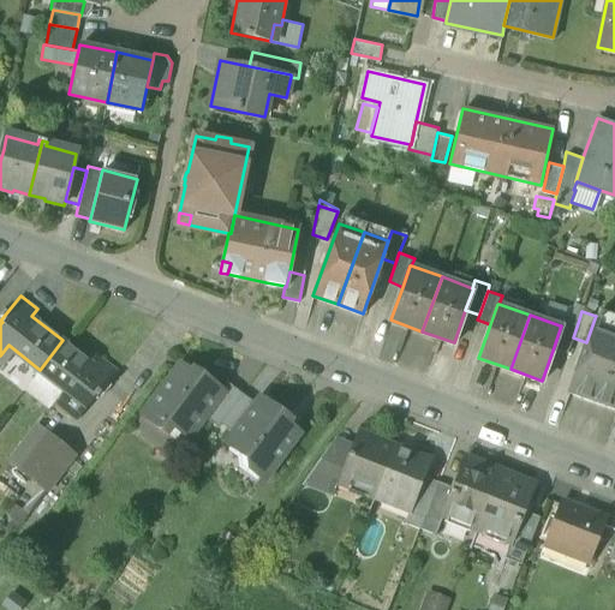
[(554,347),(567,352),(573,338),(578,323),(563,317),(560,326),(561,326),(554,347)]
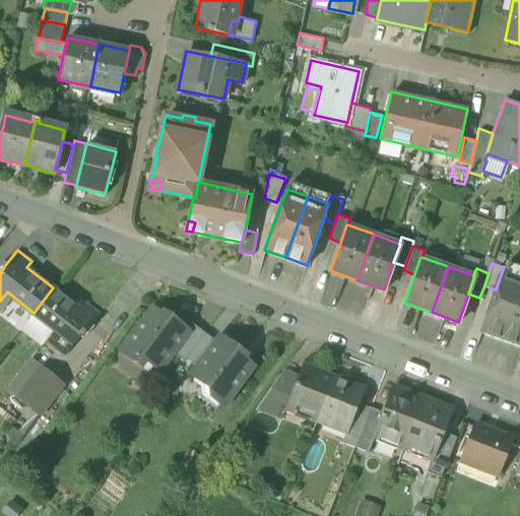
[(480,330),(502,337),(519,286),(519,274),(503,269),(496,289),(480,330)]
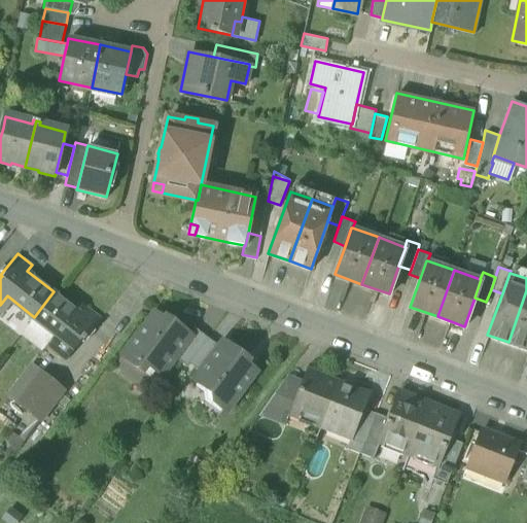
[(526,290),(508,342),(526,348),(526,290)]
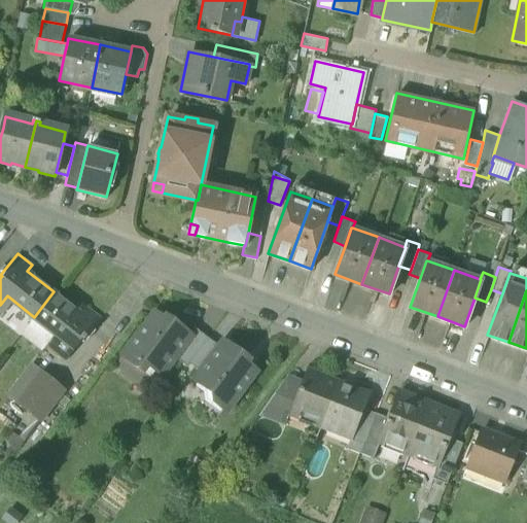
[(80,313),(54,291),(34,317),(55,334),(61,338),(53,347),(66,357),(81,338),(83,339),(100,317),(85,306),(80,313)]
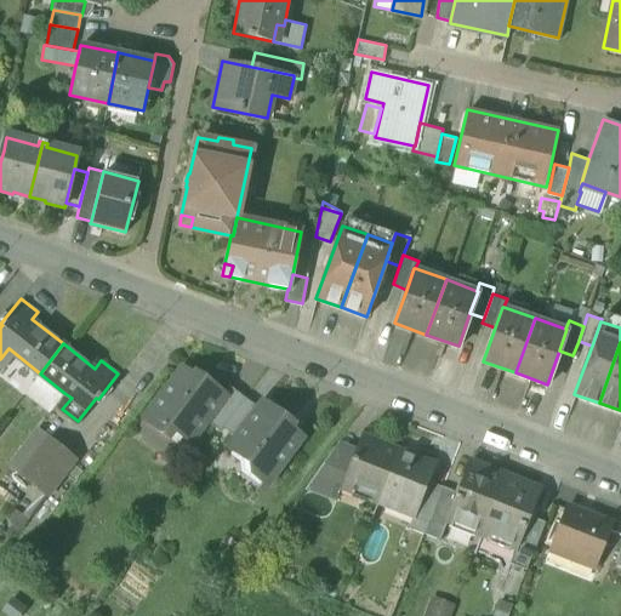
[(172,427),(191,440),(205,418),(224,393),(223,393),(198,374),(195,376),(183,366),(144,417),(167,434),(172,427)]
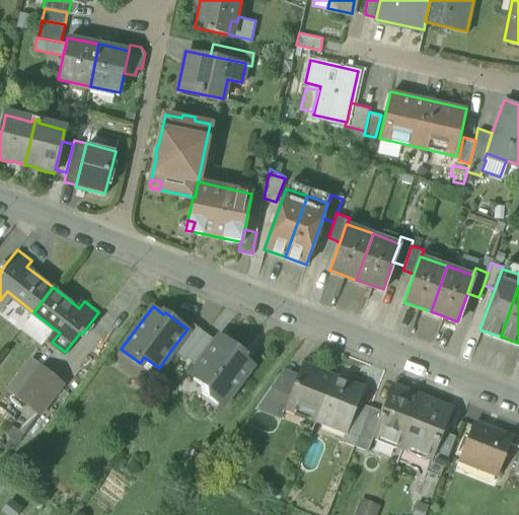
[(42,345),(54,328),(33,312),(20,328),(42,345)]
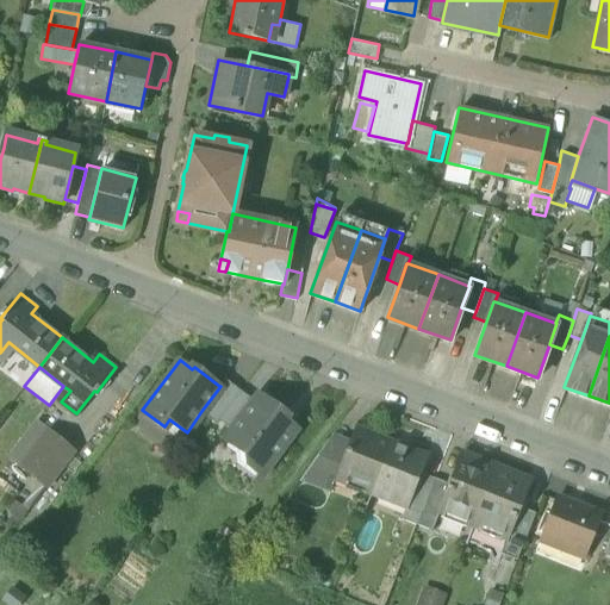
[(216,422),(218,418),(240,388),(225,378),(219,386),(221,386),(201,411),(216,422)]
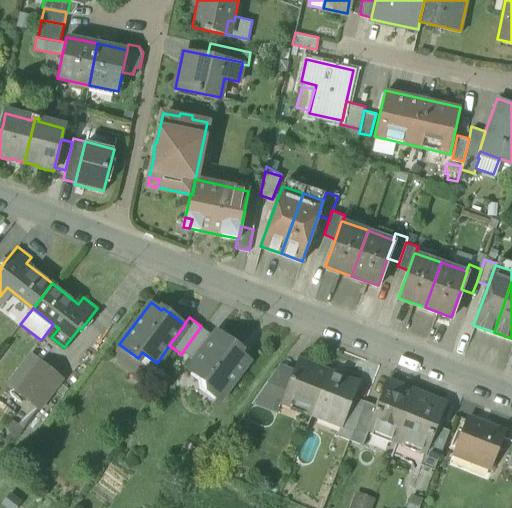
[(213,335),(201,326),(183,351),(195,360),(213,335)]
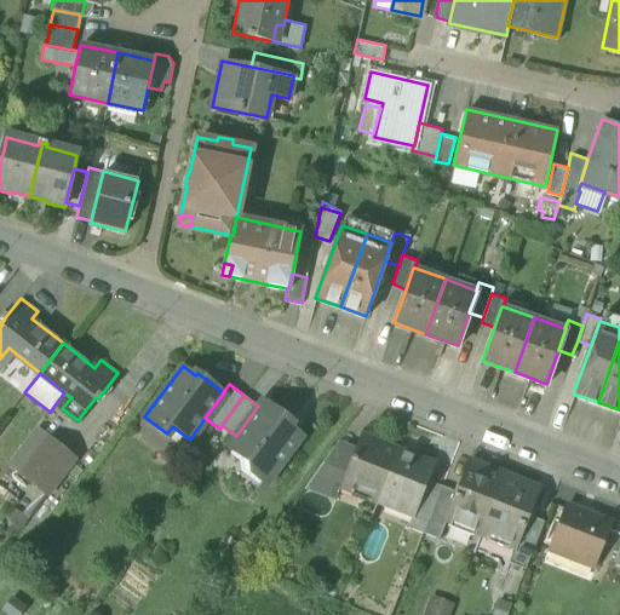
[(252,470),(267,481),(300,435),(286,423),(288,419),(263,400),(258,406),(236,436),(229,444),(250,460),(252,470)]
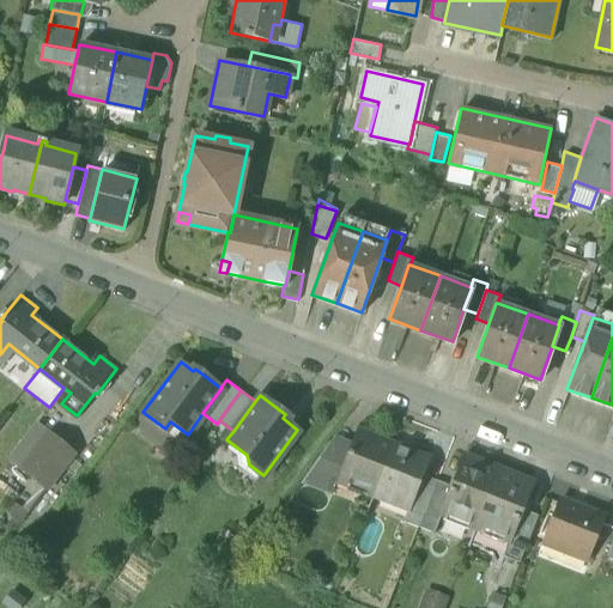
[(11,457),(23,467),(49,432),(37,423),(11,457)]
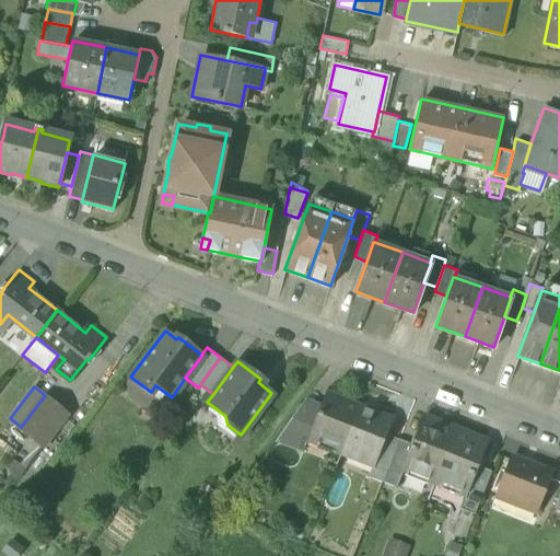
[(312,435),(343,447),(360,404),(326,391),(317,412),(308,433),(312,435)]
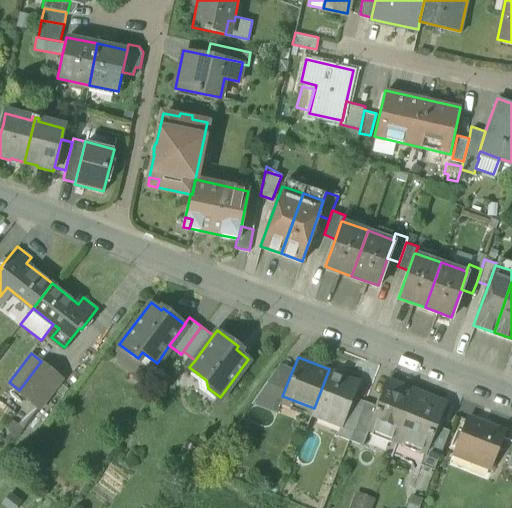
[(61,378),(41,361),(19,390),(40,407),(61,378)]
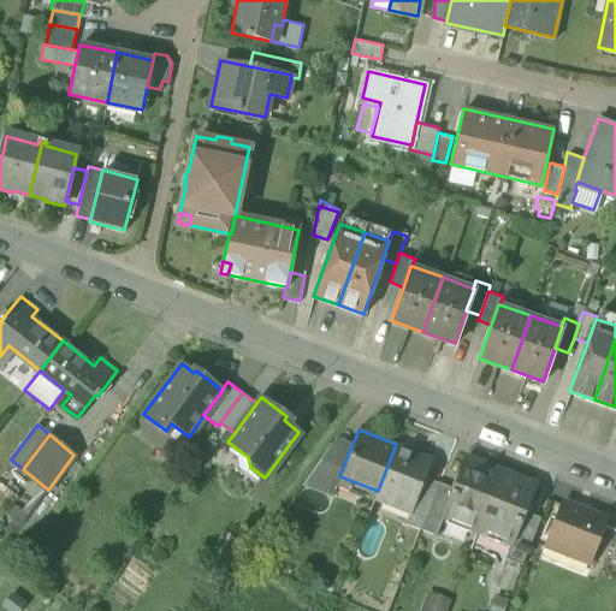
[(433,458),(396,444),(378,491),(377,493),(410,506),(414,508),(426,476),(433,458)]
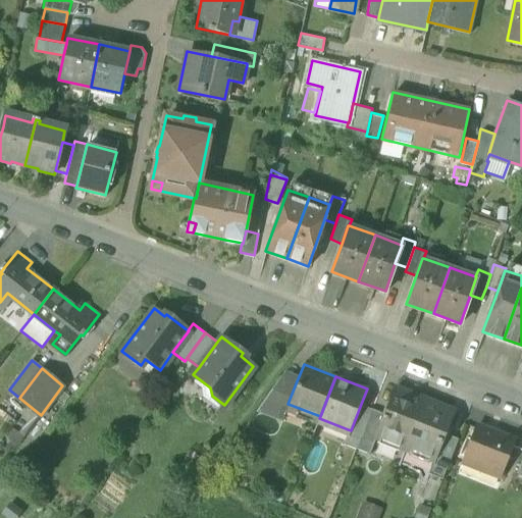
[(263,402),(288,411),(291,405),(288,404),(296,383),(280,377),(263,402)]
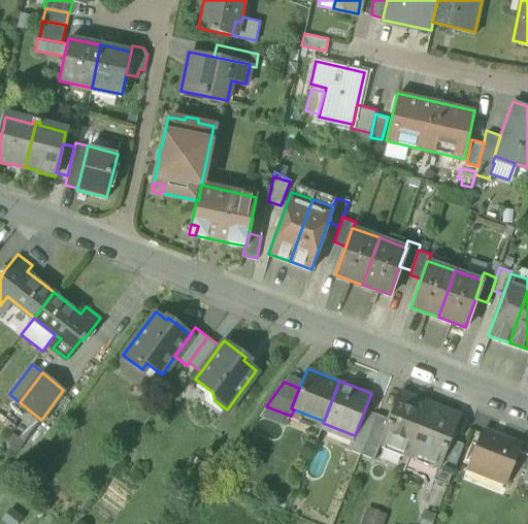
[(382,440),(410,452),(430,402),(400,391),(389,418),(381,440),(382,440)]
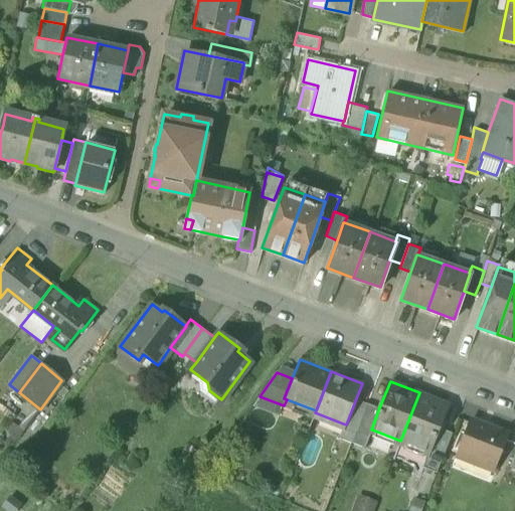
[(419,392),(400,441),(415,447),(428,452),(432,453),(441,428),(450,404),(419,392)]
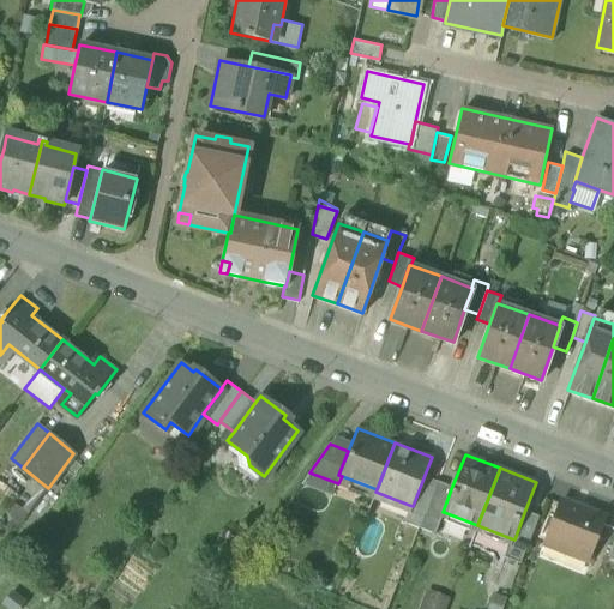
[(338,483),(309,472),(301,483),(333,495),(338,483)]
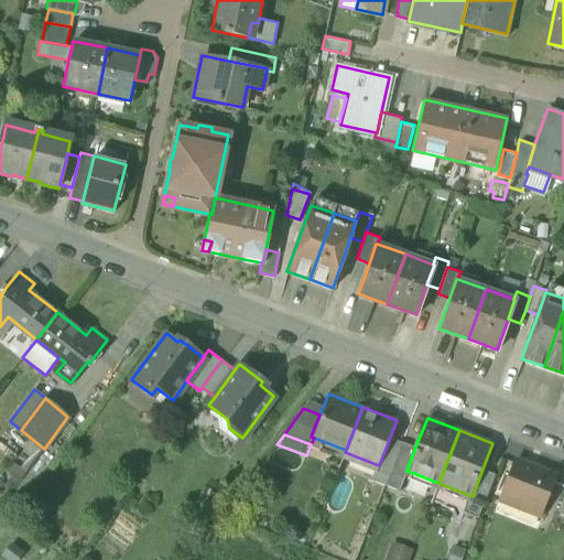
[(375,469),(389,475),(402,441),(390,437),(379,465),(376,464),(375,469)]
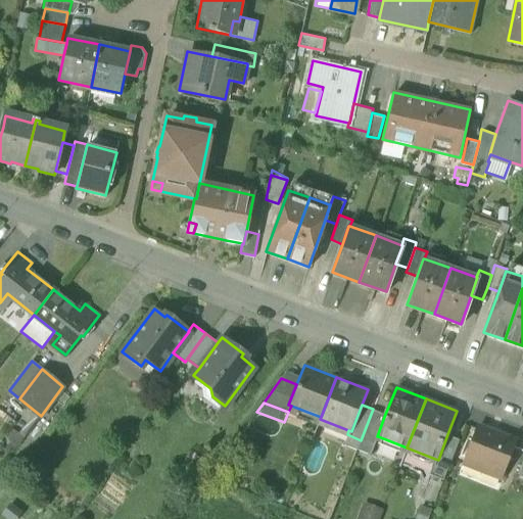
[(385,414),(373,409),(361,440),(358,449),(371,455),(378,436),(377,436),(385,414)]
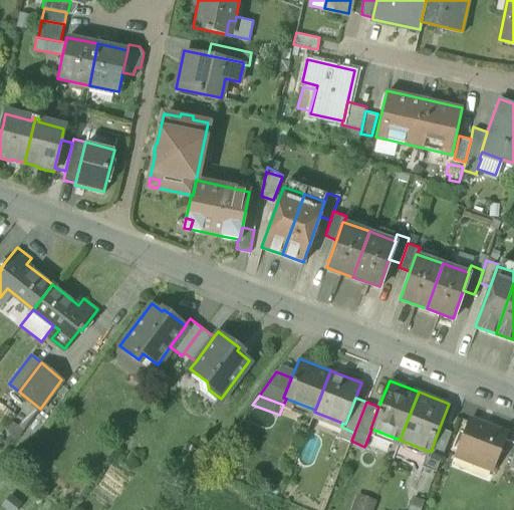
[(455,453),(492,468),(507,432),(470,417),(455,453)]
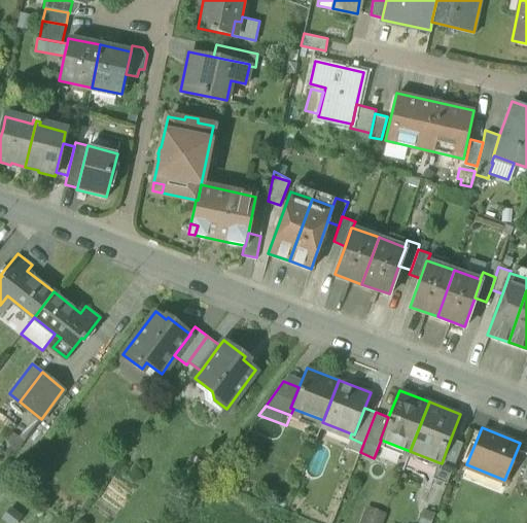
[(432,478),(447,483),(462,443),(451,438),(442,463),(438,462),(436,467),(432,478)]
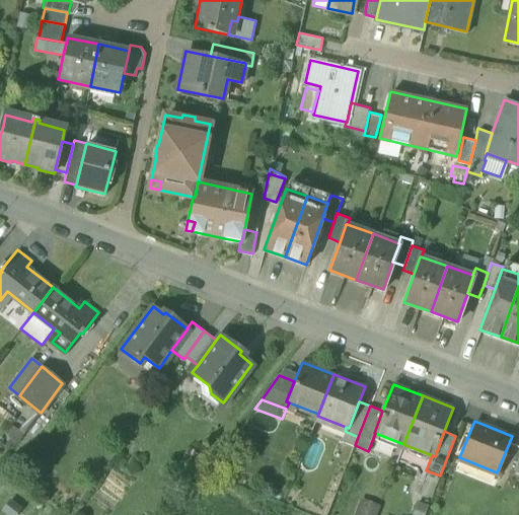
[(413,465),(419,450),(403,444),(397,459),(413,465)]
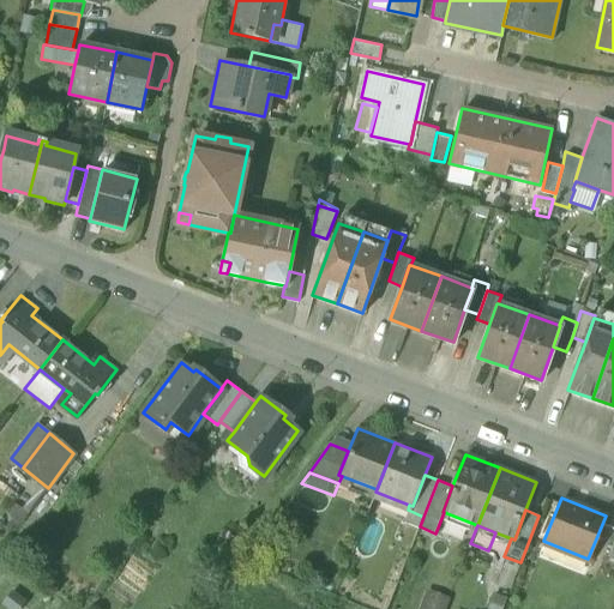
[(495,532),(488,550),(500,555),(505,543),(509,544),(511,538),(495,532)]
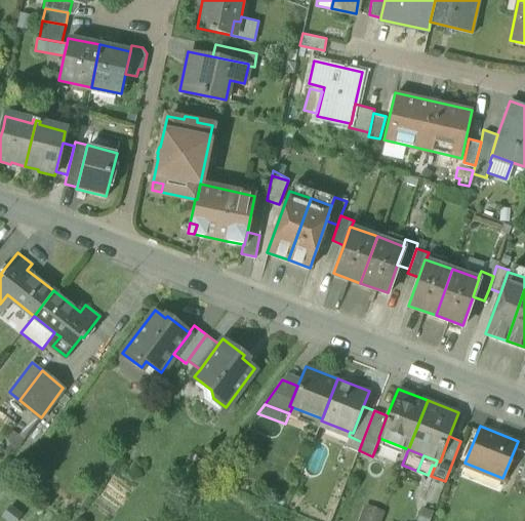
[(379,520),(385,509),(365,501),(356,520),(379,520)]
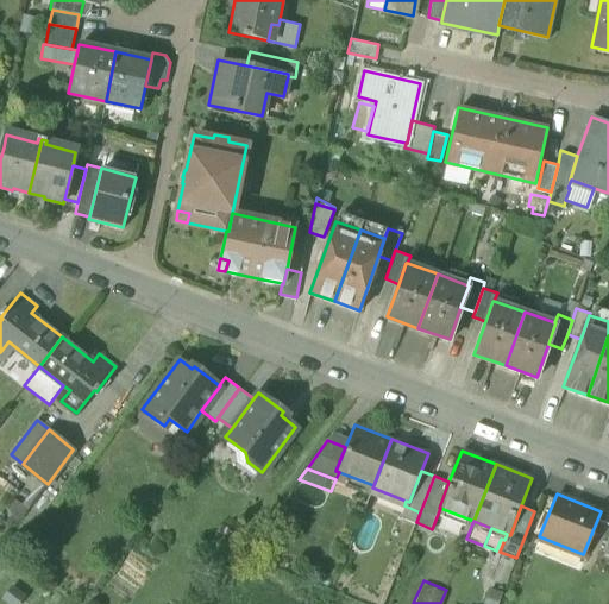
[(18,603),(26,593),(12,583),(2,596),(13,603),(18,603)]
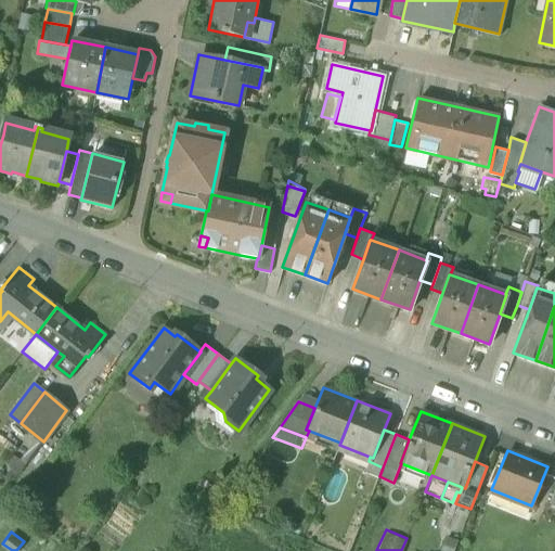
[(453,550),(459,538),(447,533),(438,550),(453,550)]
